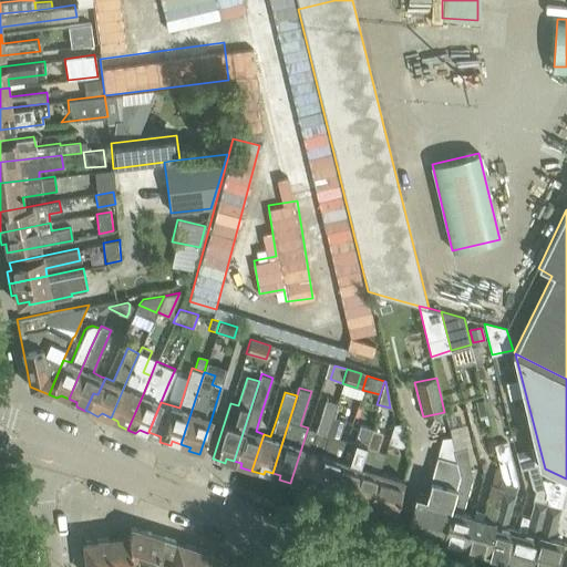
[(308,428),(290,483),(302,487),(303,483),(310,485),(327,433),(332,415),(337,402),(326,398),(316,430),(308,428)]
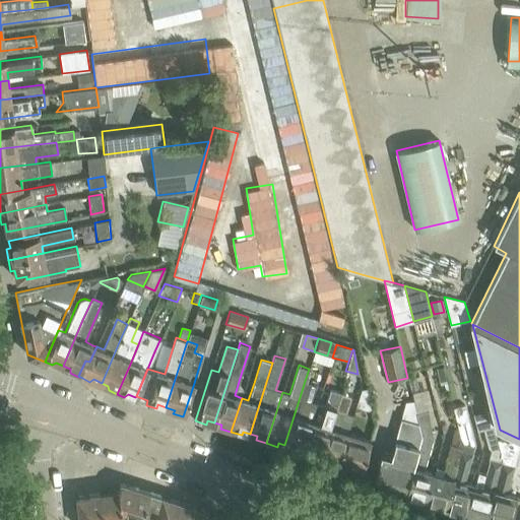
[(300,397),(284,445),(293,447),(290,451),(302,454),(312,420),(318,403),(311,400),(316,384),(305,381),(300,397)]
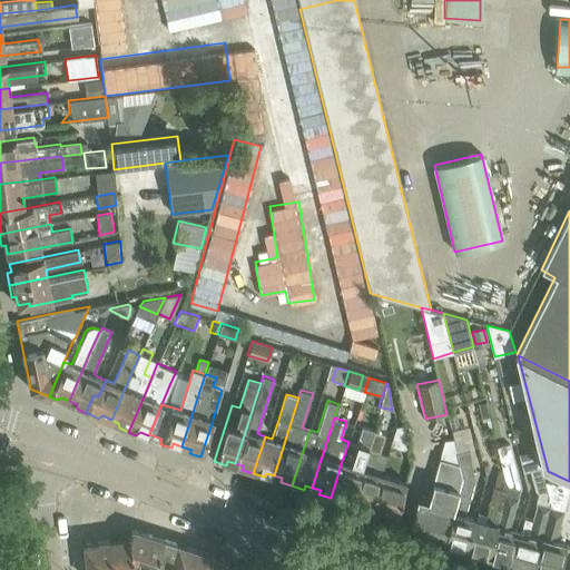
[(396,426),(390,444),(406,450),(401,425),(396,426)]
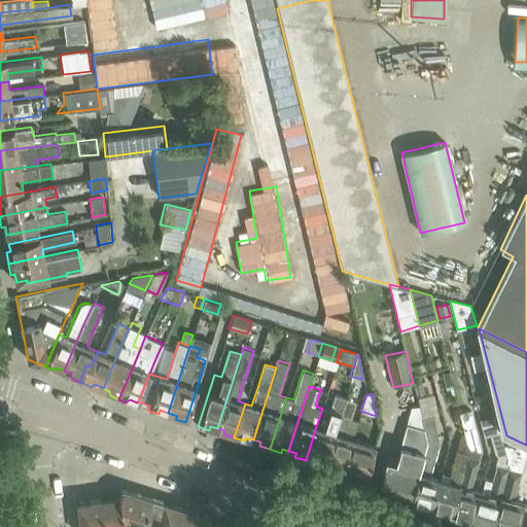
[(316,426),(306,460),(316,464),(318,460),(324,462),(345,399),(346,397),(335,394),(329,411),(322,409),(316,426)]
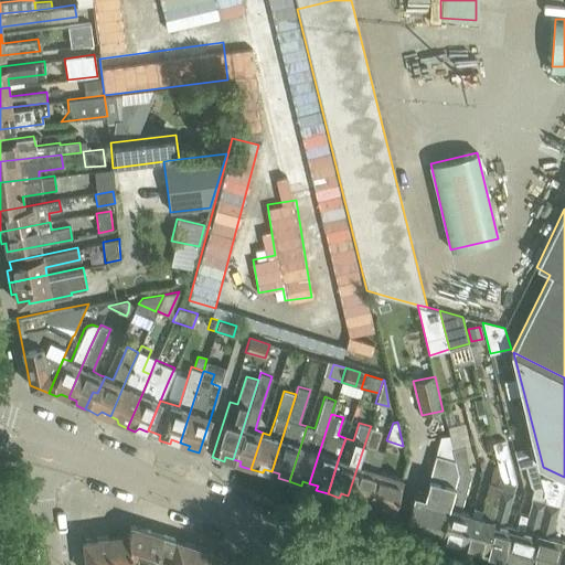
[(370,428),(348,496),(355,498),(354,502),(365,505),(377,468),(383,450),(375,448),(381,432),(370,428)]
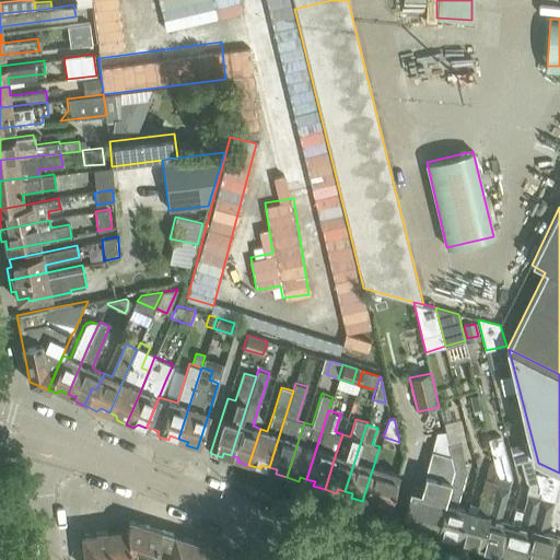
[(498,478),(479,546),(501,552),(511,521),(500,517),(511,480),(500,435),(487,439),(492,462),(494,471),(498,478)]
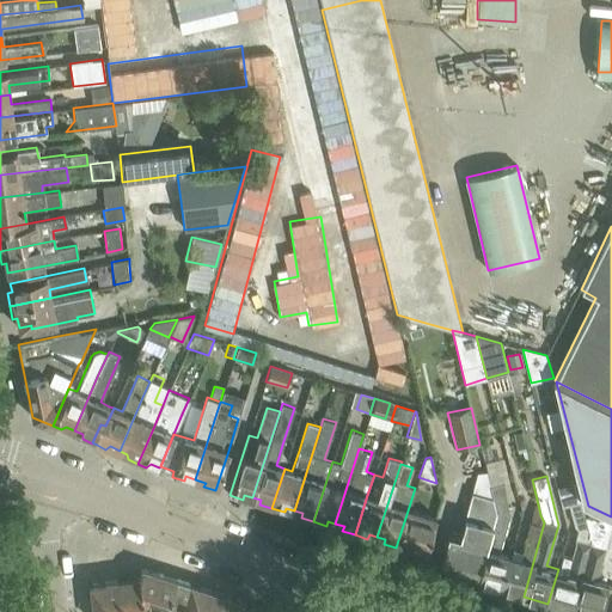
[(496,510),(476,583),(500,591),(509,555),(497,552),(508,516),(507,515),(503,483),(490,487),(493,500),(496,510)]
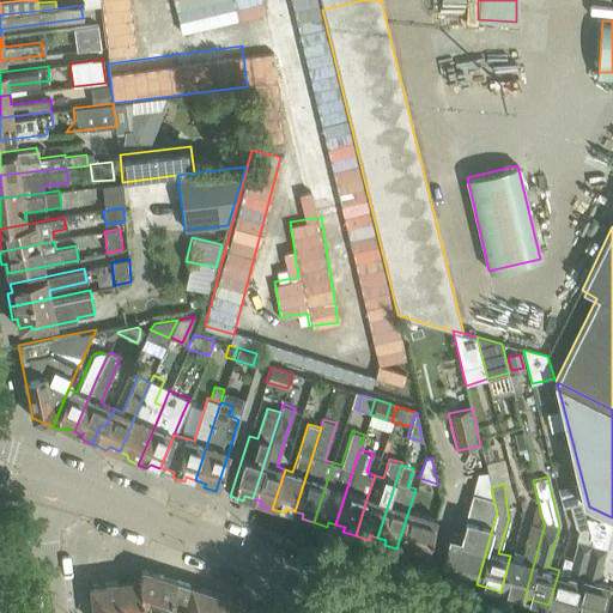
[(442,557),(437,574),(477,584),(497,511),(493,501),(479,497),(473,495),(461,539),(448,535),(442,557)]
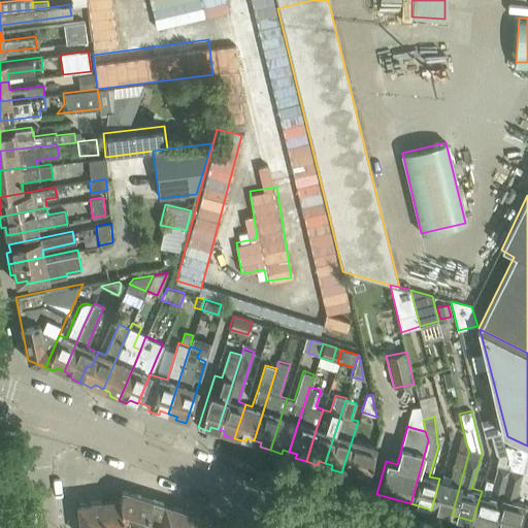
[(482,491),(472,521),(492,526),(508,464),(503,446),(500,433),(490,435),(495,455),(498,458),(496,466),(497,466),(493,481),(486,480),(483,491),(482,491)]
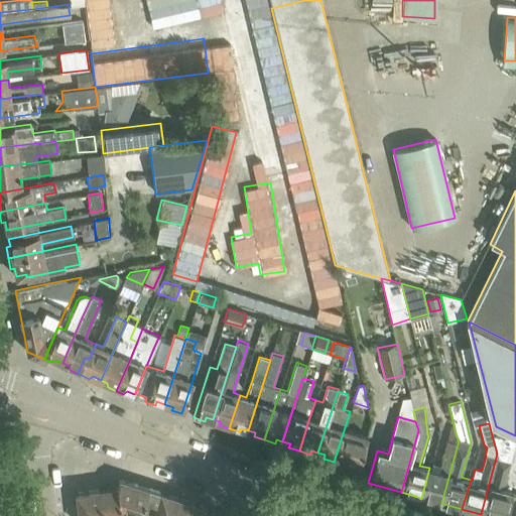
[(429,468),(421,498),(441,503),(459,440),(456,434),(454,425),(450,425),(446,439),(439,466),(432,464),(431,469),(429,468)]
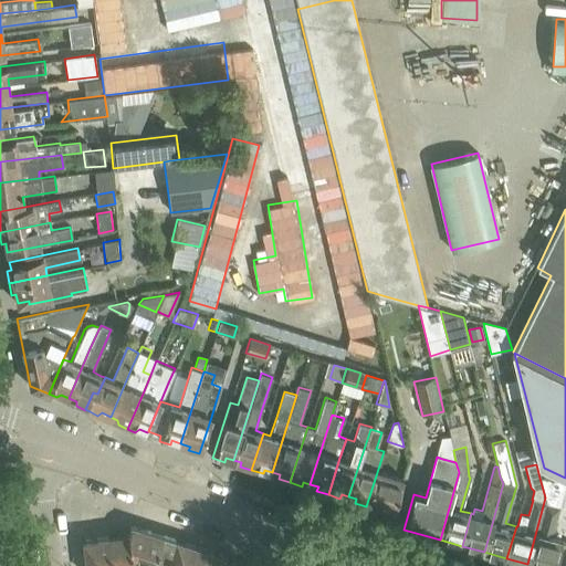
[(402,477),(378,469),(366,506),(378,511),(379,506),(394,511),(402,477)]
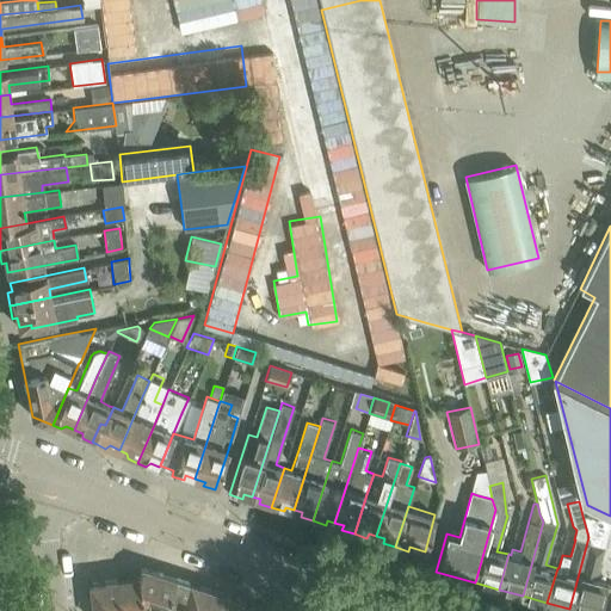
[(588,537),(569,609),(578,610),(598,610),(608,582),(596,579),(604,547),(610,522),(582,516),(588,537)]
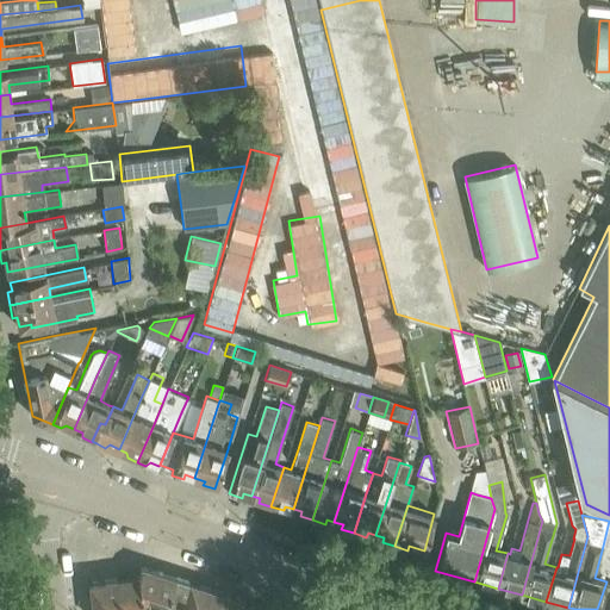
[(141,566),(138,574),(139,576),(143,605),(159,609),(179,609),(191,582),(141,566)]
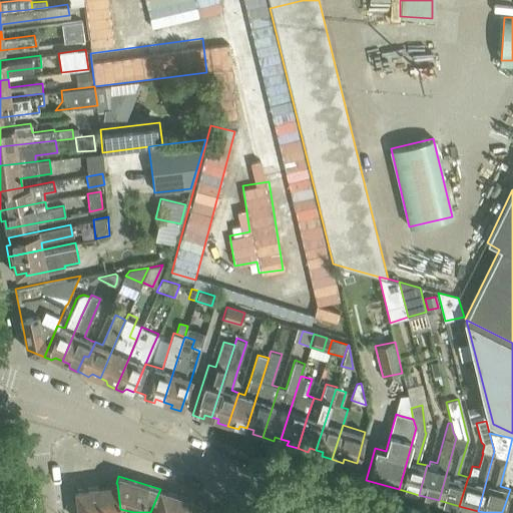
[(116,483),(99,485),(101,512),(120,512),(120,509),(117,484),(116,483)]
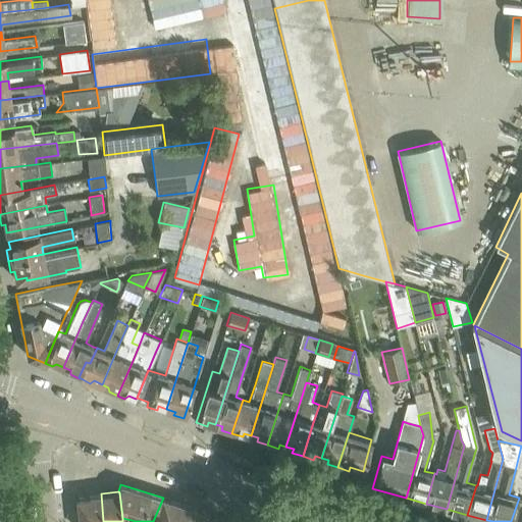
[(103,521),(101,493),(76,497),(79,521),(103,521)]
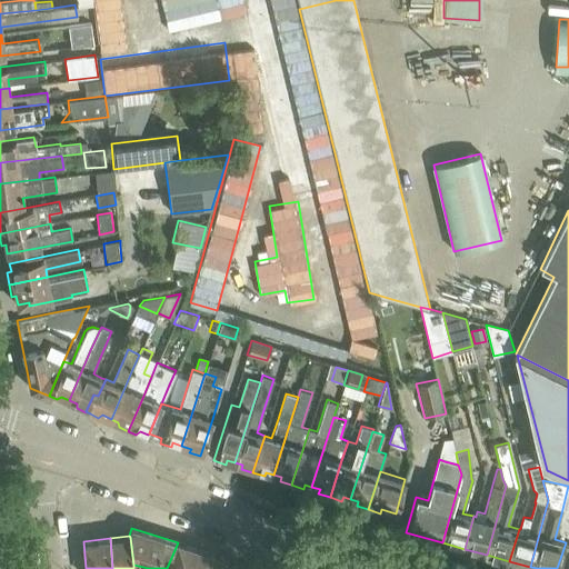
[(190,568),(197,548),(178,542),(167,568),(190,568)]
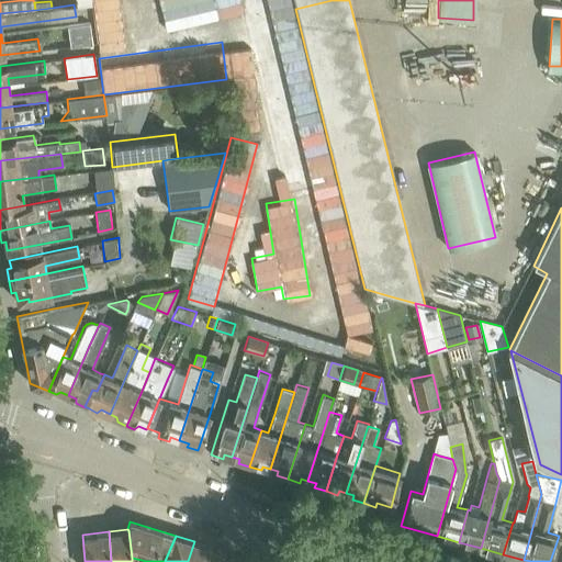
[(216,561),(221,550),(194,541),(188,561),(216,561)]
